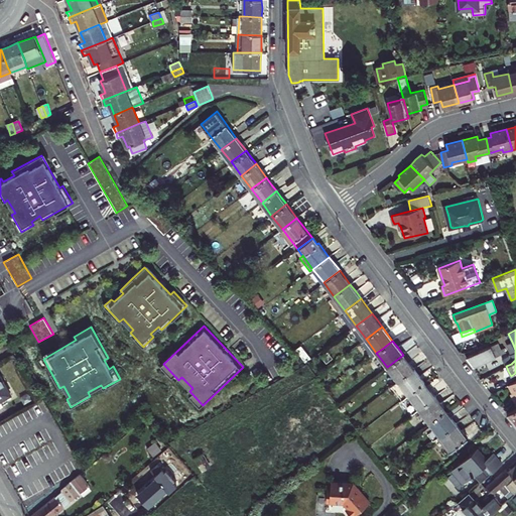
[(515,360),(515,350),(512,342),(506,345),(511,354),(502,358),(506,366),(511,364),(515,360)]
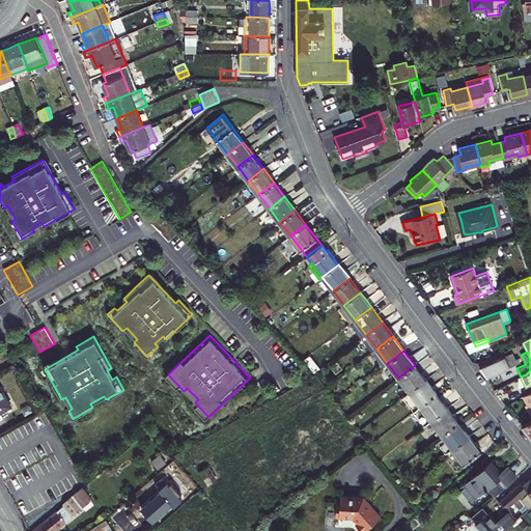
[(512,353),(481,368),(484,372),(487,376),(521,362),(519,358),(515,359),(512,353)]
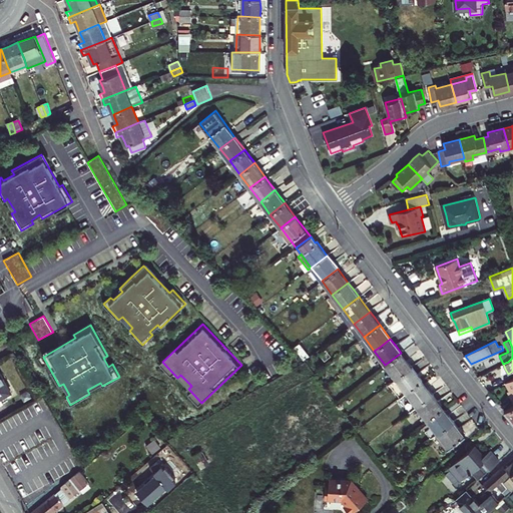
[(385,365),(396,379),(412,367),(407,360),(401,353),(385,365)]
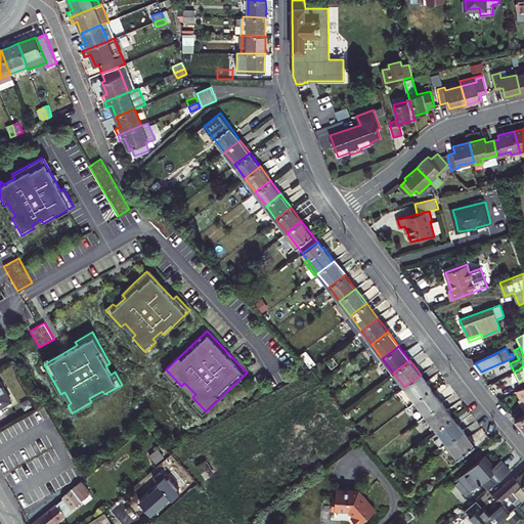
[(404,387),(415,401),(431,389),(426,382),(421,375),(404,387)]
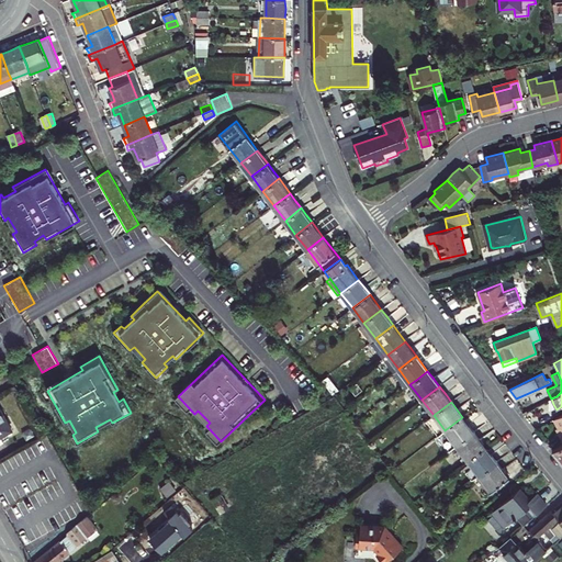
[(0,436),(11,429),(0,408),(0,436)]
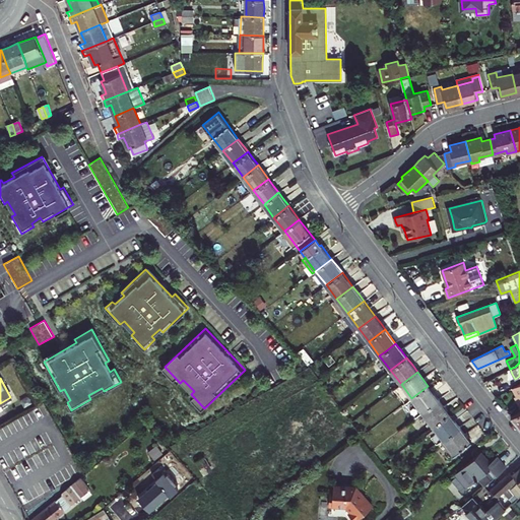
[(401,384),(395,389),(405,403),(411,398),(401,384)]
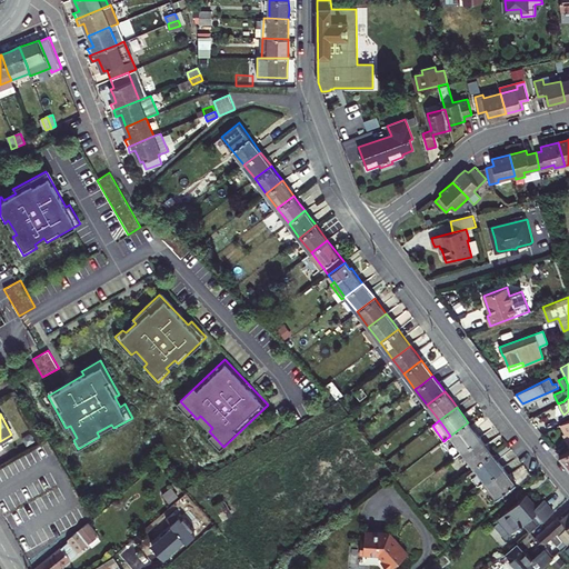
[(468,422),(450,436),(462,451),(480,438),(475,430),(468,422)]
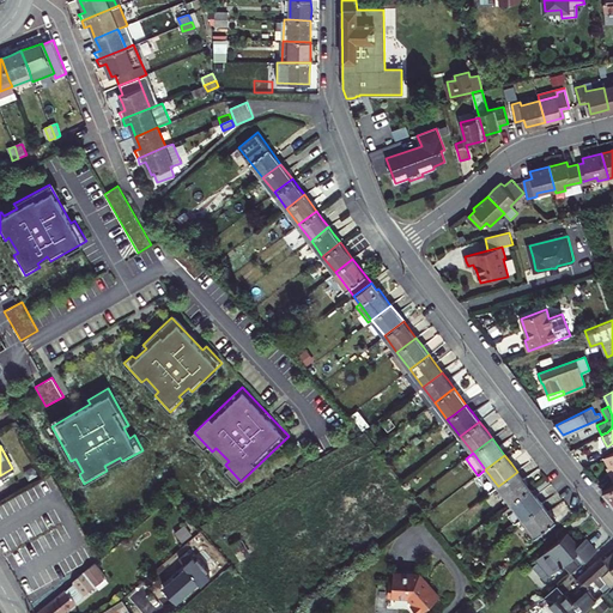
[(485,469),(478,475),(491,492),(498,486),(485,469)]
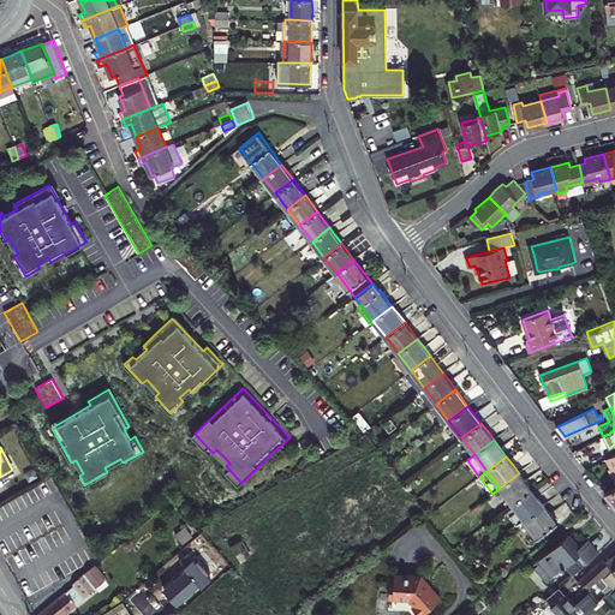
[(500,488),(513,505),(532,490),(525,482),(519,473),(500,488)]
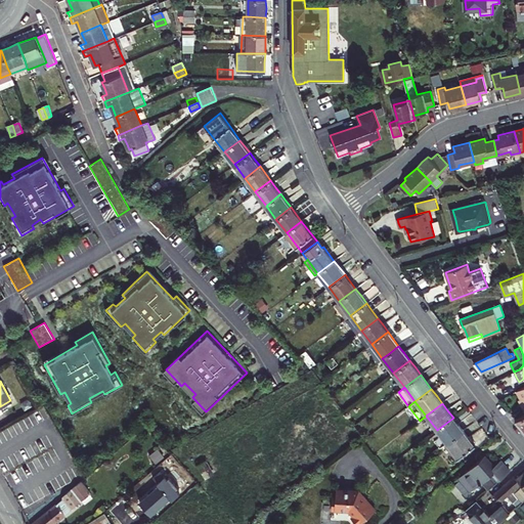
[(523,415),(515,420),(523,430),(523,415)]
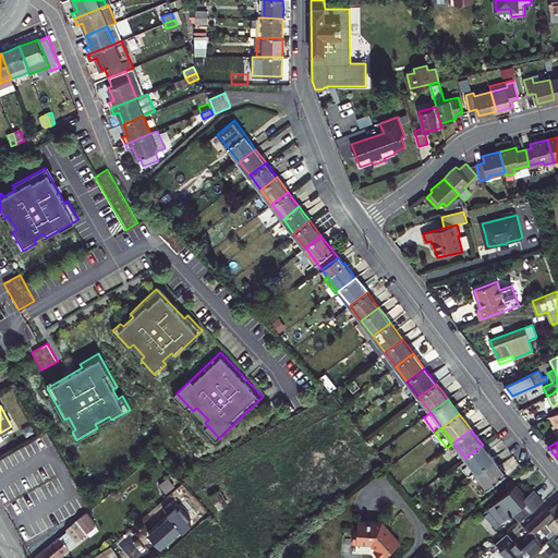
[(483,445),(465,458),(476,472),(494,459),(492,456),(489,453),(483,445)]
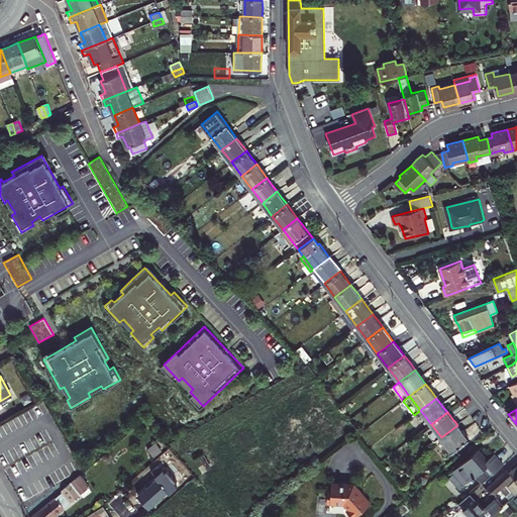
[(457,425),(441,437),(451,451),(468,439),(462,432),(457,425)]
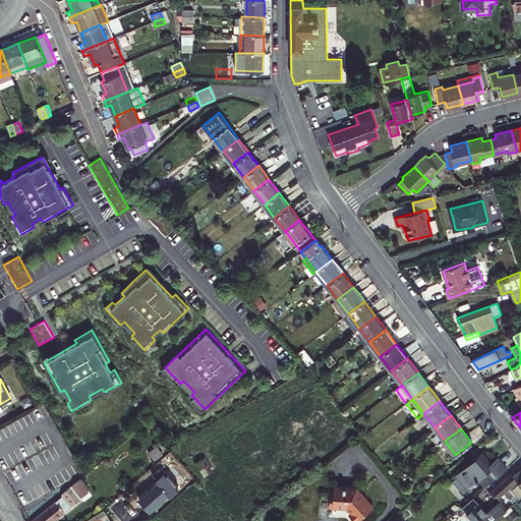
[(478,479),(485,486),(507,468),(503,463),(498,457),(490,463),(481,453),(451,479),(463,494),(478,479)]
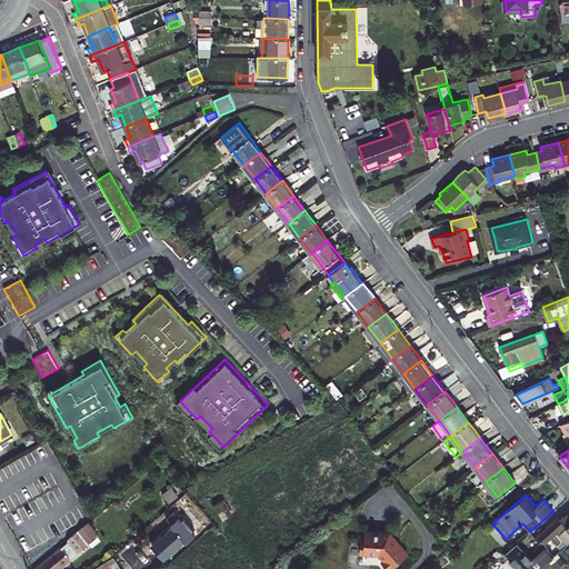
[(213,505),(222,520),(232,515),(223,499),(213,505)]
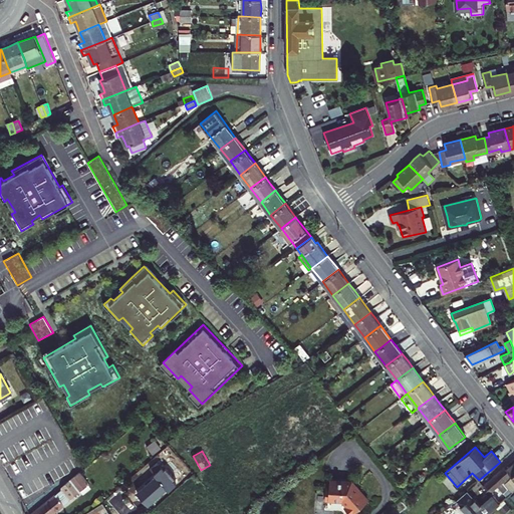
[(513,472),(503,482),(504,484),(507,487),(509,489),(512,493),(513,491),(513,461),(511,463),(513,466),(513,472)]
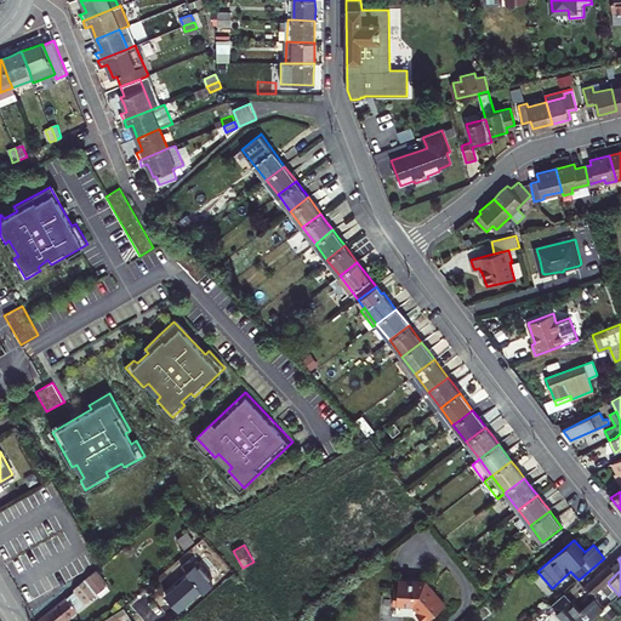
[(586,585),(593,593),(602,587),(608,582),(620,570),(620,563),(617,559),(602,573),(586,585)]
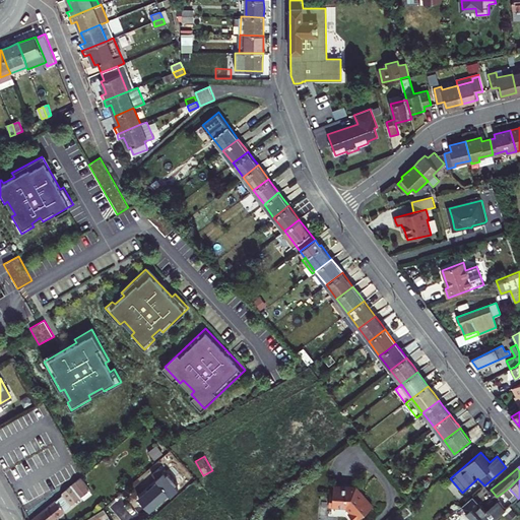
[(163,472),(156,478),(171,495),(178,489),(163,472)]
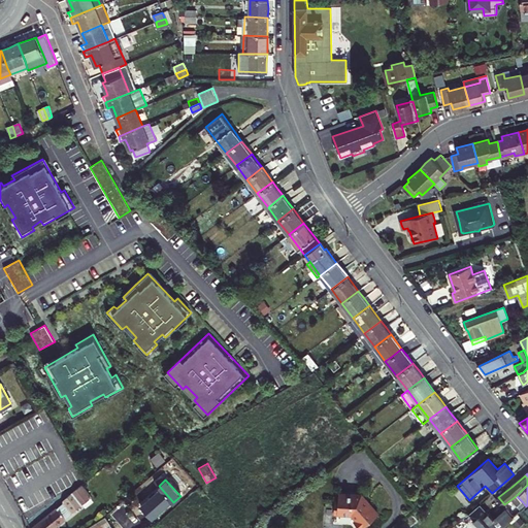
[(53,527),(91,498),(81,484),(62,501),(62,504),(32,527),(53,527)]
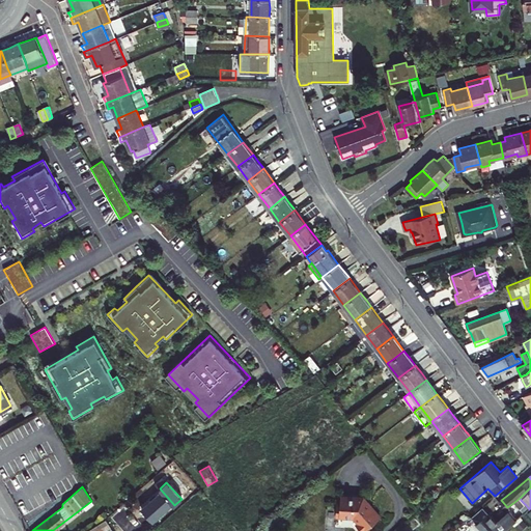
[(372,498),(348,495),(347,503),(345,503),(343,518),(361,520),(364,523),(362,524),(368,530),(373,530),(379,527),(388,516),(372,498)]
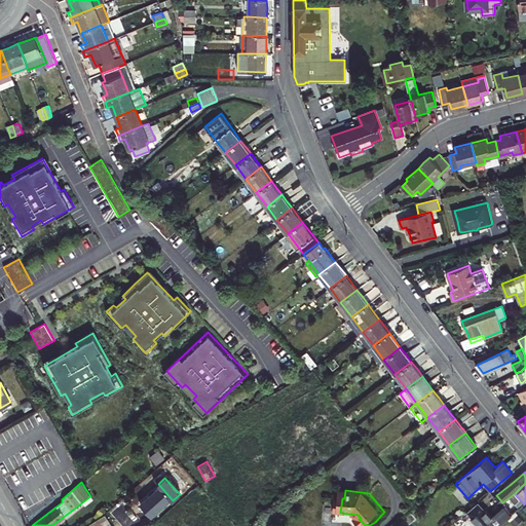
[(516,495),(515,493),(510,497),(516,505),(521,500),(519,498),(516,495)]
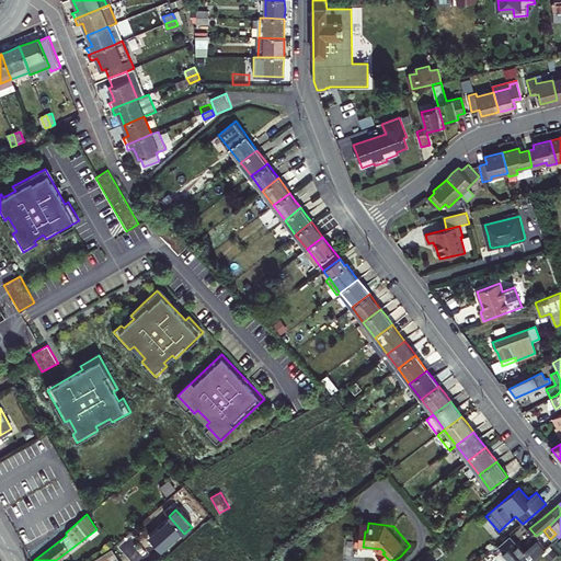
[(533,560),(547,549),(537,539),(529,547),(524,551),(511,535),(499,546),(510,560),(533,560)]
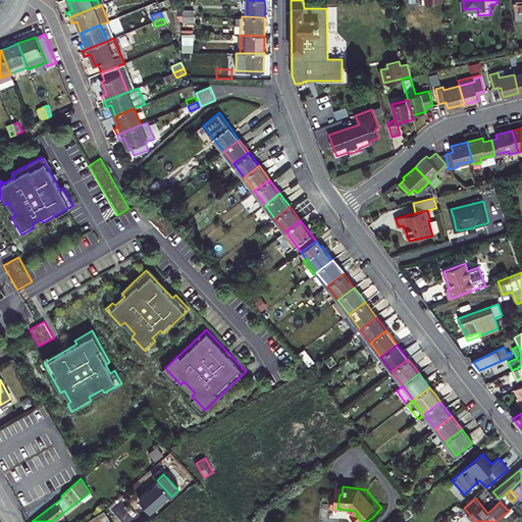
[(110,521),(104,510),(84,521),(110,521)]
